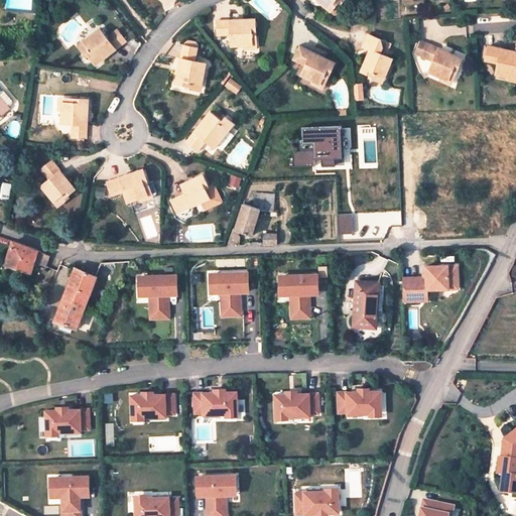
[(320,0),(331,9),(339,0),(320,0)]
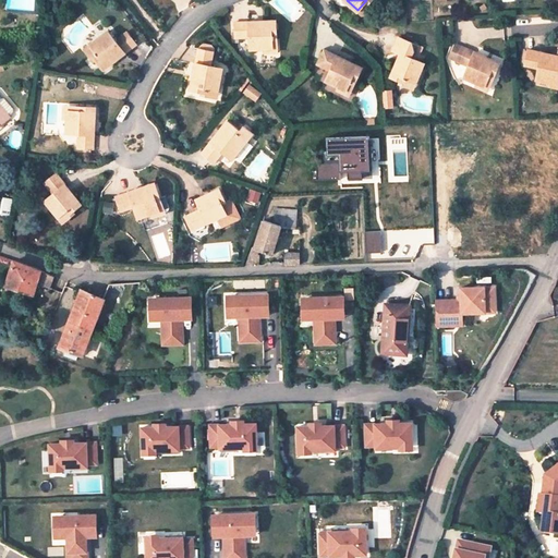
[(252,50),(265,49),(275,48),(274,36),(279,36),(277,20),(234,24),(237,40),(251,39),(252,50)]
